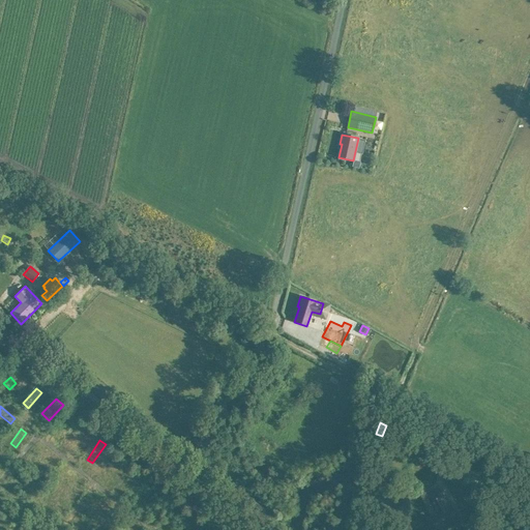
[(472,445),(468,454),(476,458),(479,448),(472,445)]
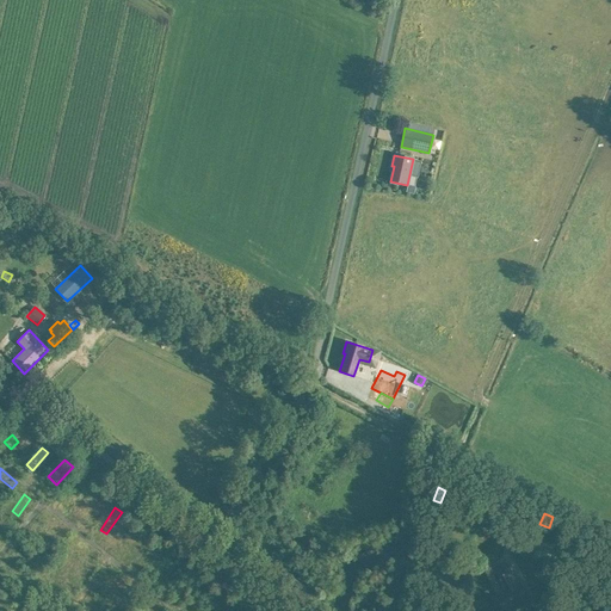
[(51,518),(45,525),(65,541),(71,534),(51,518)]
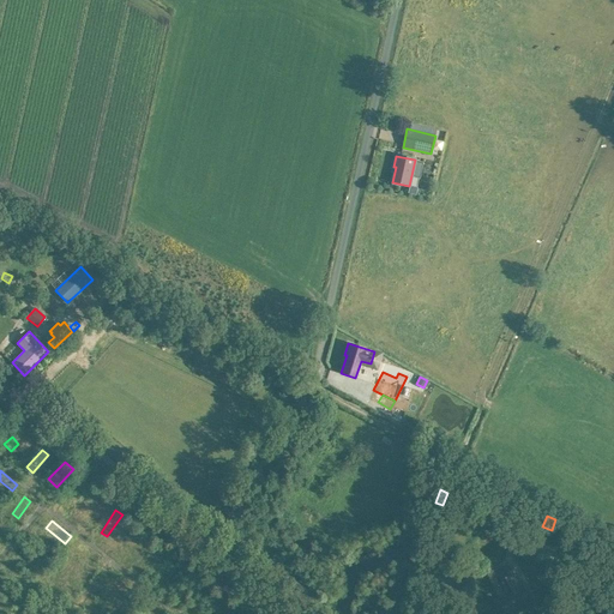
[(563,522),(555,531),(564,536),(570,527),(563,522)]
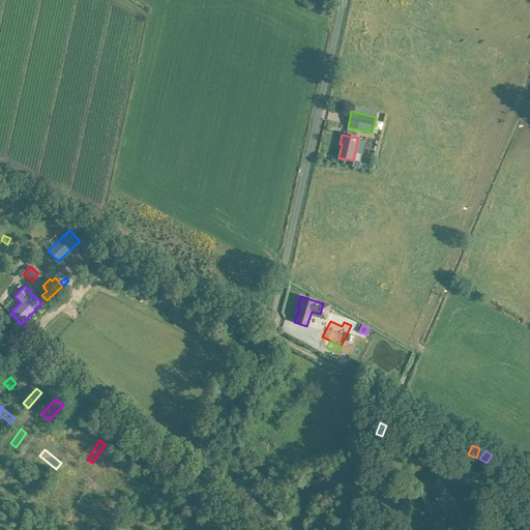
[(72,451),(68,457),(77,463),(81,458),(72,451)]
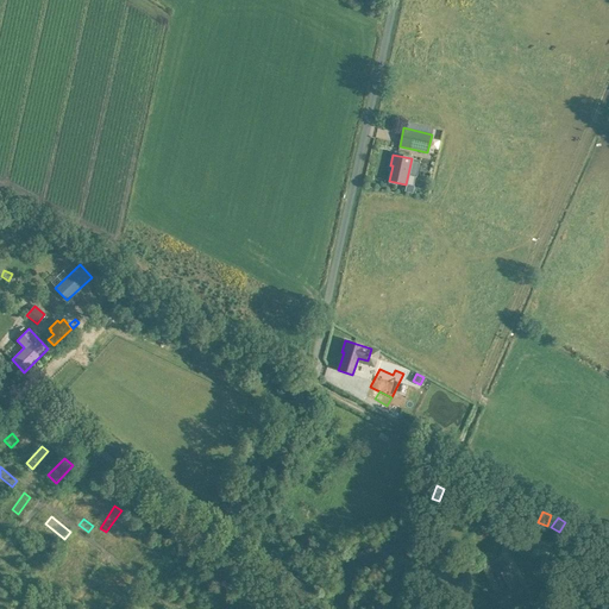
[(125,545),(138,528),(132,523),(119,540),(125,545)]
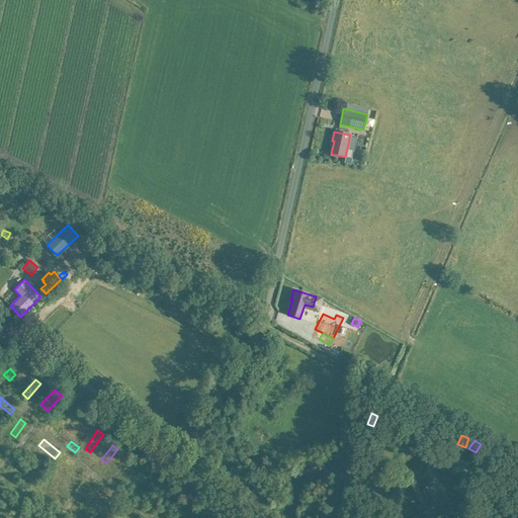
[(137,470),(141,459),(128,454),(124,465),(137,470)]
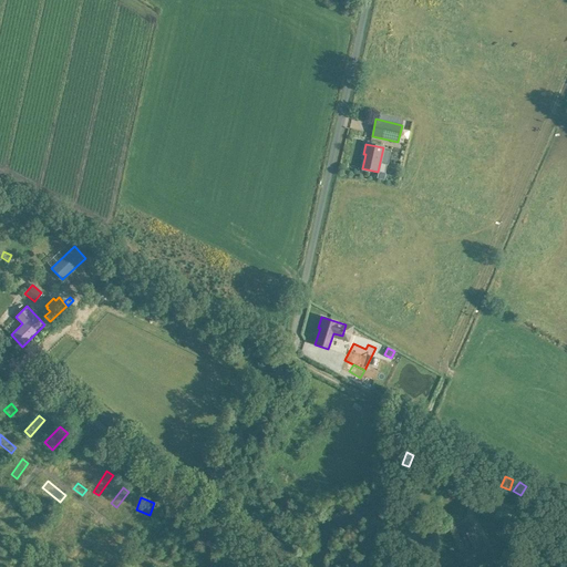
[(38,501),(32,507),(51,524),(57,517),(38,501)]
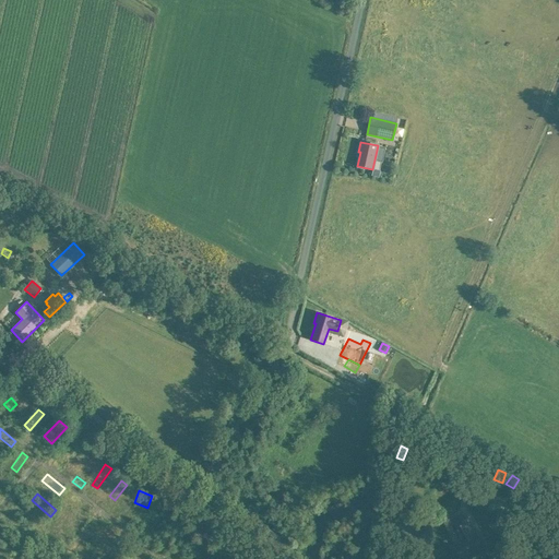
[(73,504),(78,498),(70,494),(66,500),(73,504)]
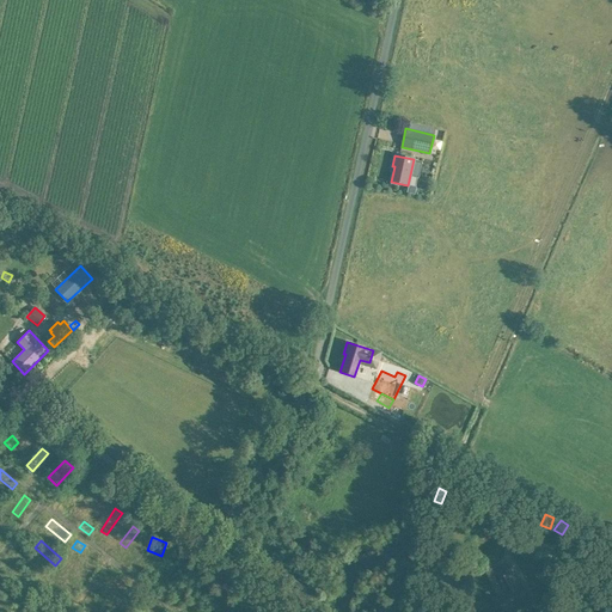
[(155,573),(161,579),(178,563),(172,557),(155,573)]
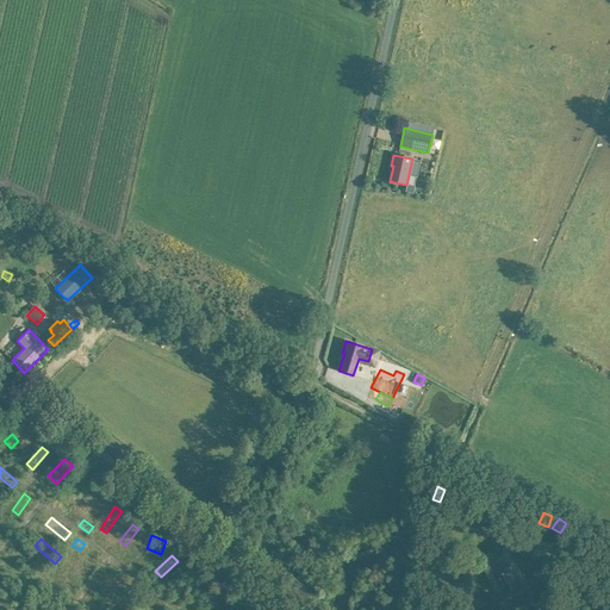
[(85,573),(89,567),(72,556),(67,562),(85,573)]
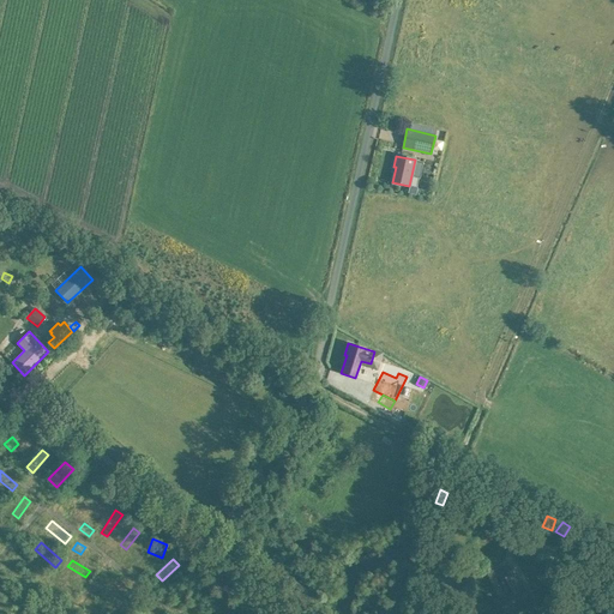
[(32,578),(37,573),(24,563),(19,567),(32,578)]
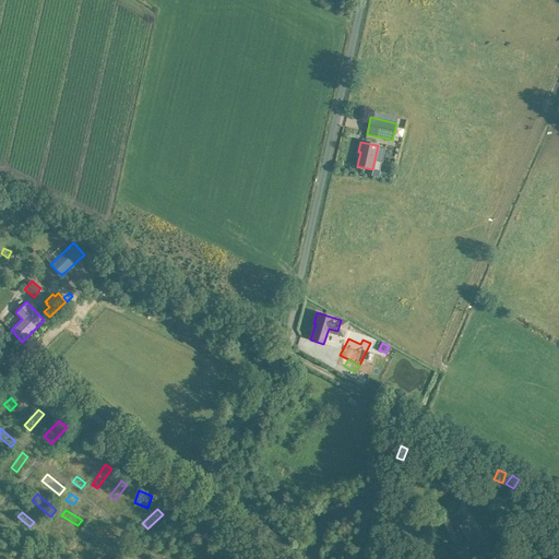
[(42,525),(48,518),(43,512),(36,520),(42,525)]
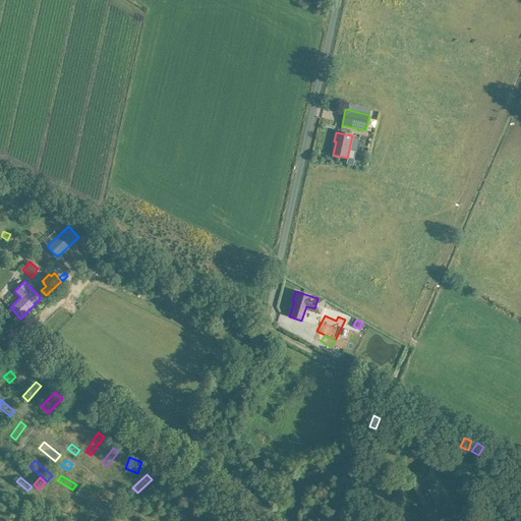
[(422,507),(429,520),(438,520),(452,514),(444,496),(442,497),(432,480),(419,486),(428,504),(422,507)]
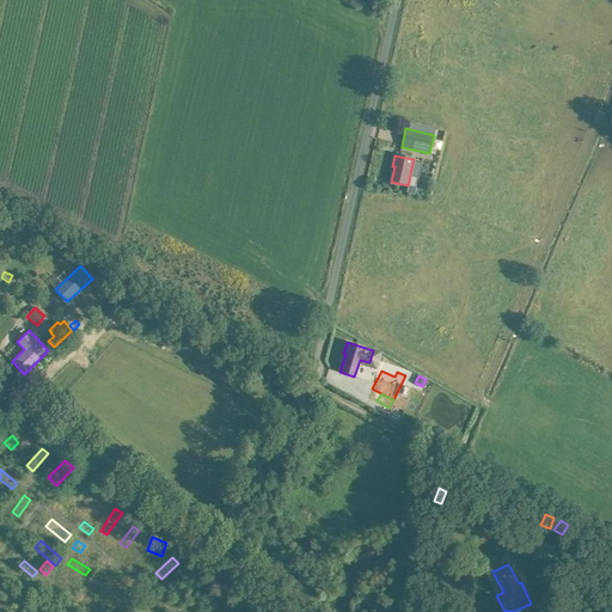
[(56,571),(50,577),(74,597),(79,591),(56,571)]
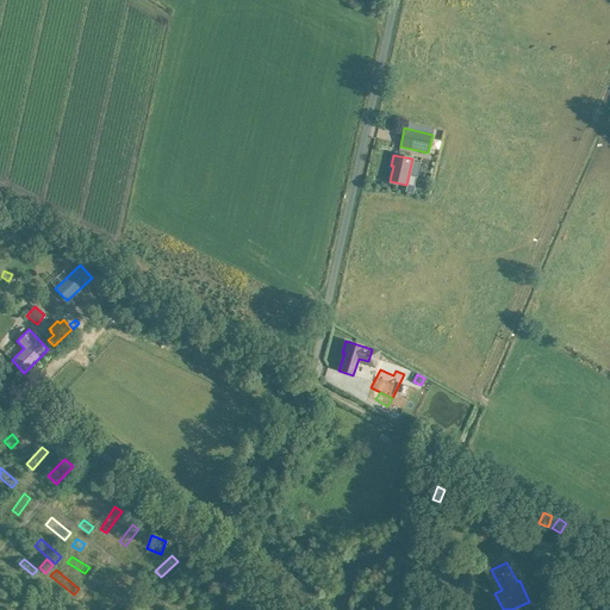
[(198,578),(187,570),(178,583),(190,590),(198,578)]
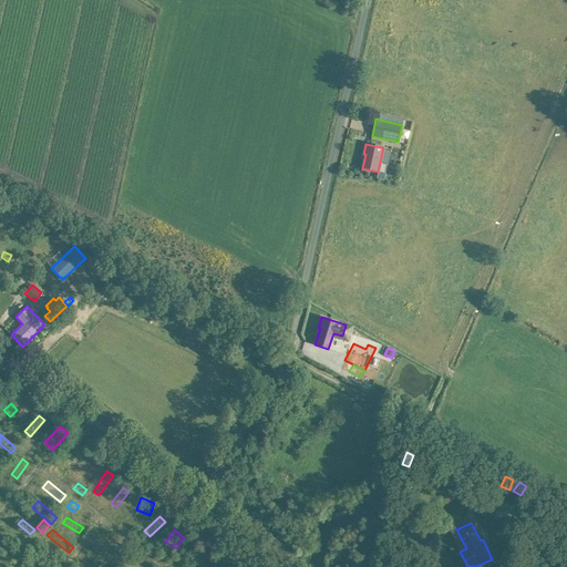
[(31,547),(42,536),(37,532),(27,543),(31,547)]
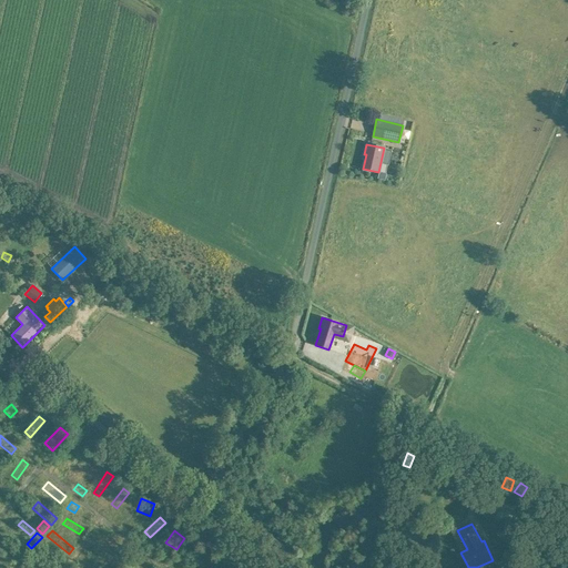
[(119,550),(124,545),(114,536),(109,541),(119,550)]
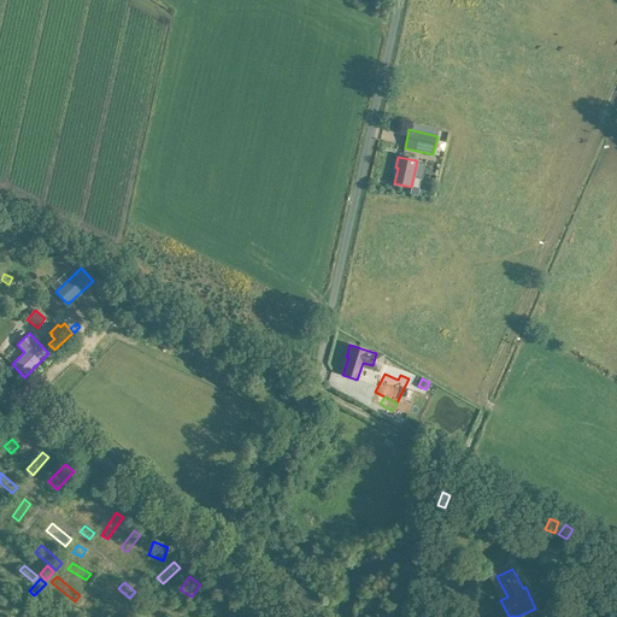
[(218,611),(231,613),(234,603),(219,601),(218,611)]
